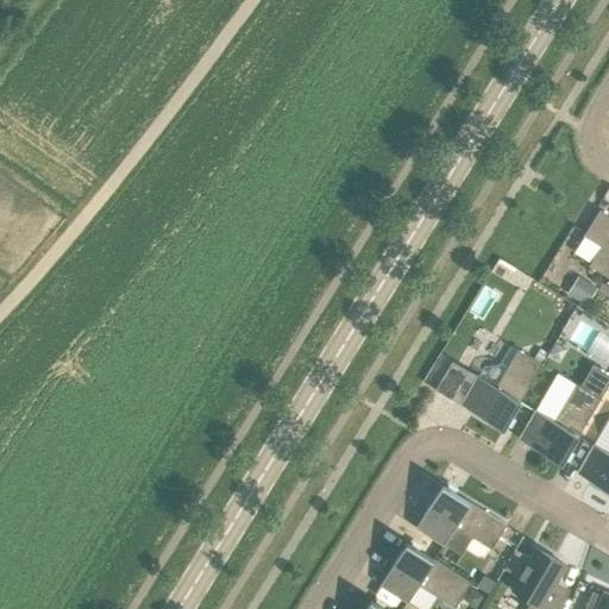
[(608,275),(608,272),(608,214),(601,209),(584,234),(603,246),(591,264),(608,275)]
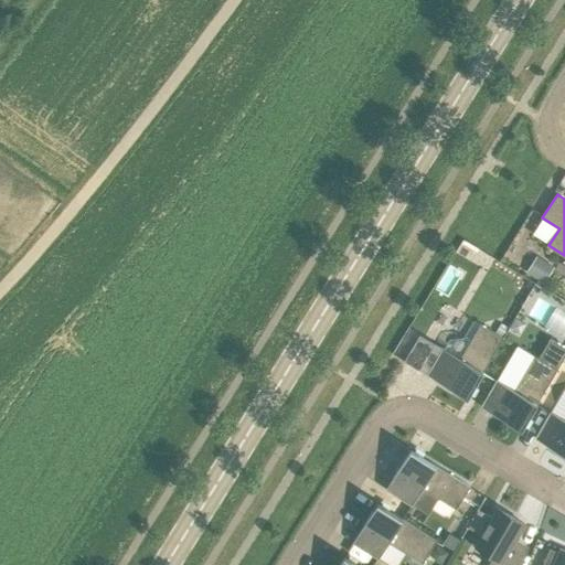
[(526,273),(544,284),(555,267),(537,256),(526,273)]
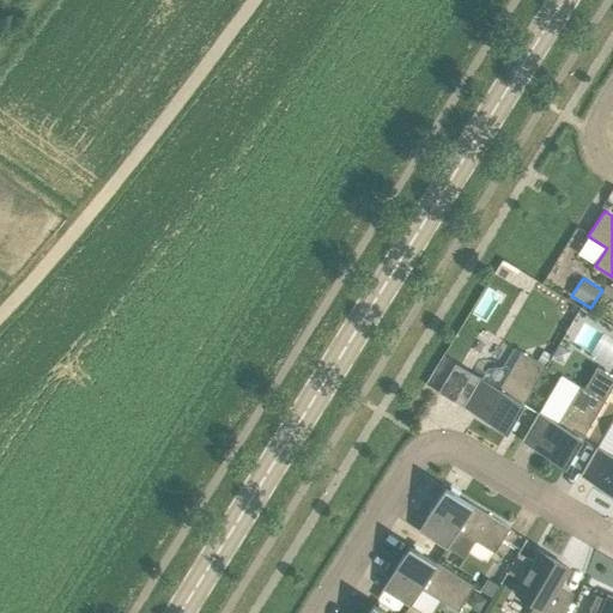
[(546,365),(542,363),(522,351),(501,388),(481,376),(465,405),(508,431),(546,365)]
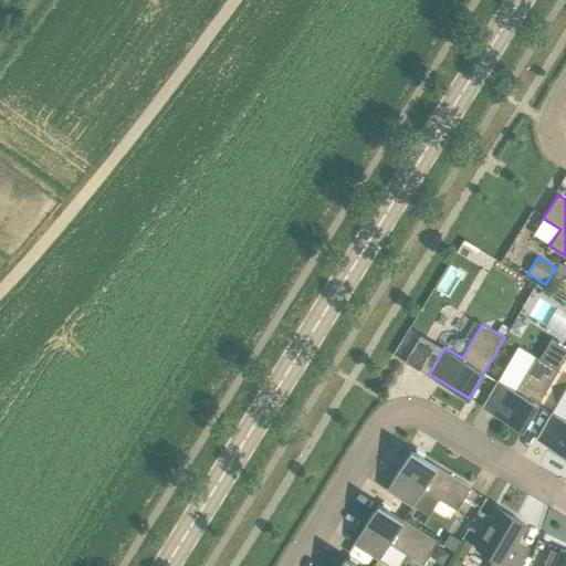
[(523,430),(558,369),(532,354),(512,388),(499,379),(483,406),(523,430)]
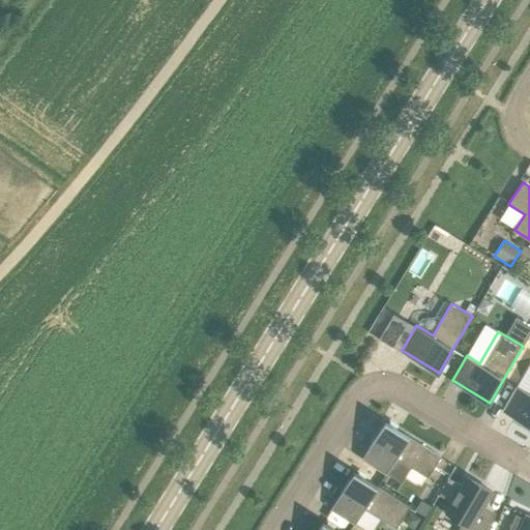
[(529,425),(529,372),(526,370),(503,410),(529,425)]
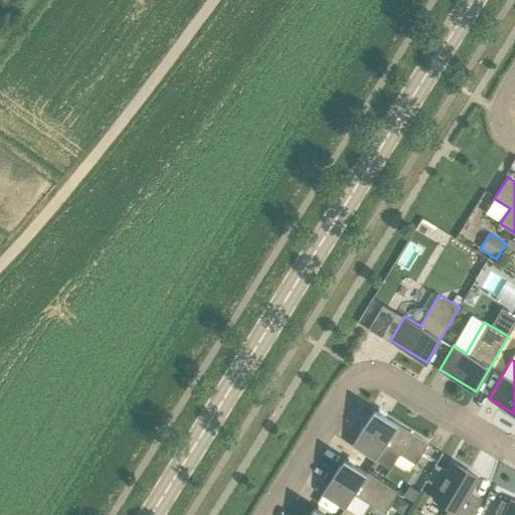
[(416,463),(418,460),(430,443),(375,409),(352,446),(376,461),(377,459),(391,468),(401,453),(416,463)]
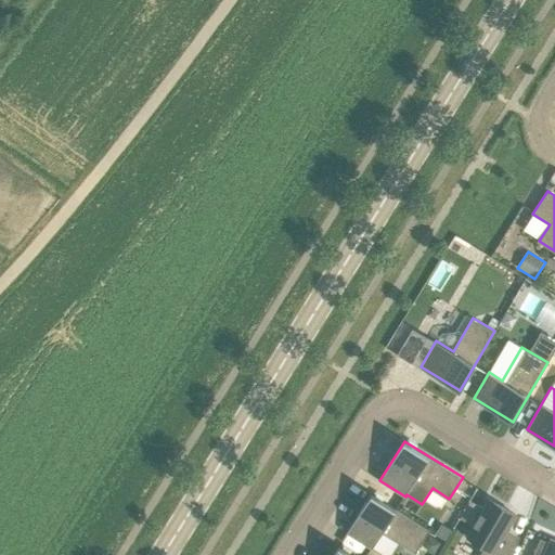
[(414,554),(430,530),(390,505),(372,493),(347,532),(373,549),(373,547),(384,554),(390,554),(397,546),(410,554),(414,554)]
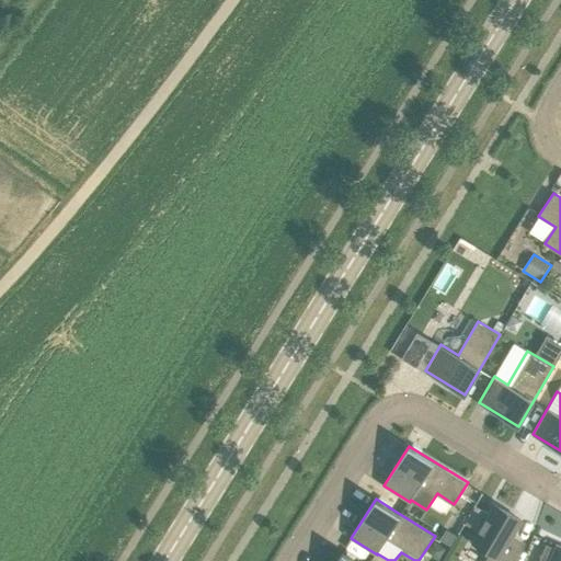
[(508,542),(514,534),(522,519),(494,504),(471,544),(491,554),(485,560),(518,560),(523,550),(508,542)]
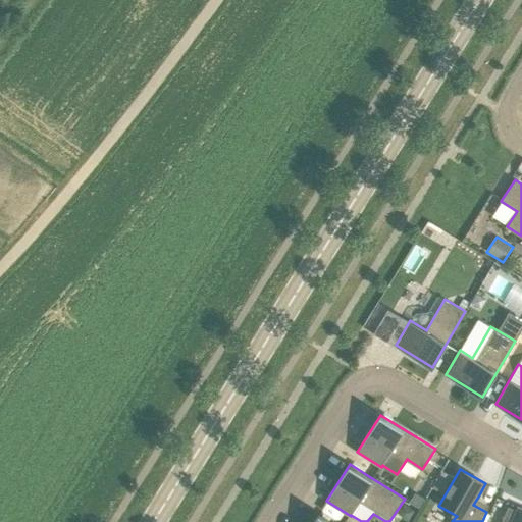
[(419,509),(425,499),(415,492),(409,502),(419,509)]
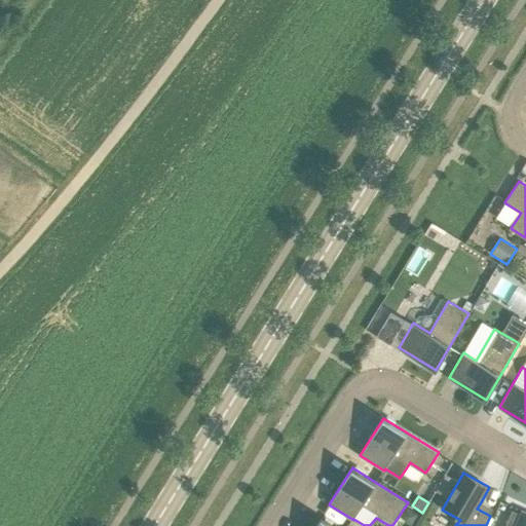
[(413,525),(419,514),(408,506),(404,515),(406,521),(413,525)]
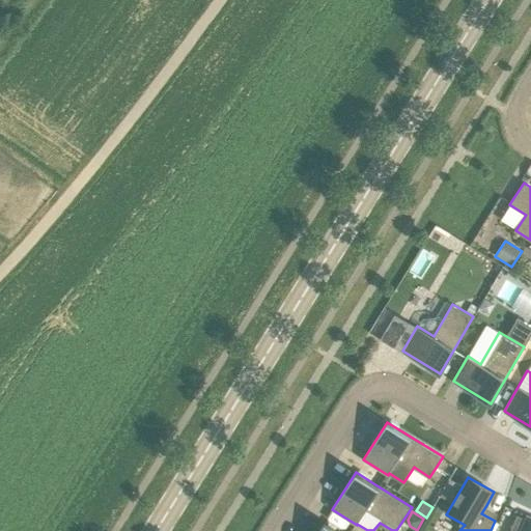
[(530,530),(530,521),(527,520),(529,516),(527,515),(526,519),(518,515),(510,530),(530,530)]
